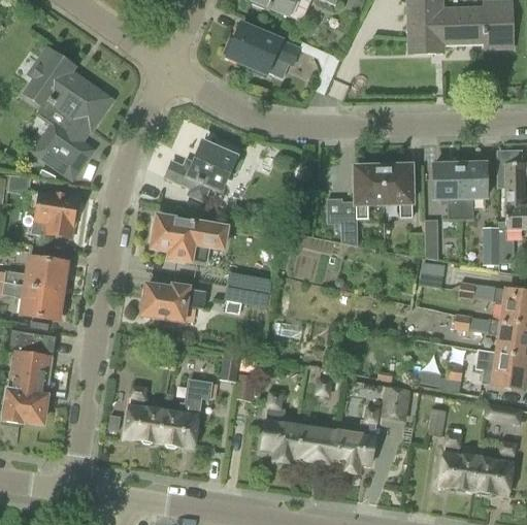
[(252,0),(252,1),(302,22),(310,0),(324,0),(335,5),(336,0),(252,0)]
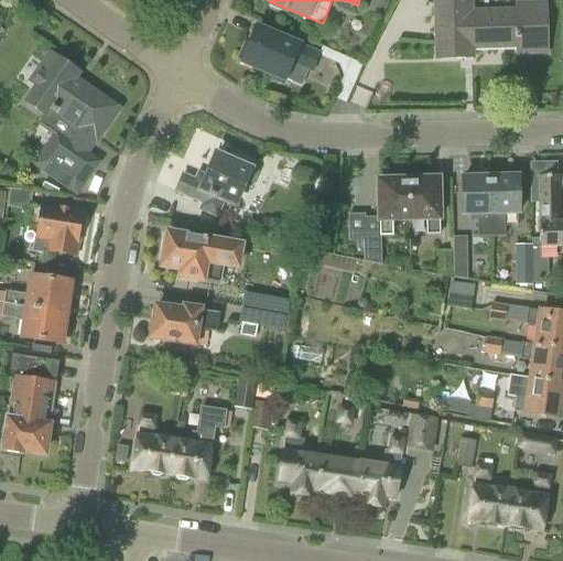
[(435,0),(437,57),(466,56),(465,46),(518,44),(518,51),(548,51),(547,0),(517,0),(517,9),(473,10),(472,0),(435,0)]
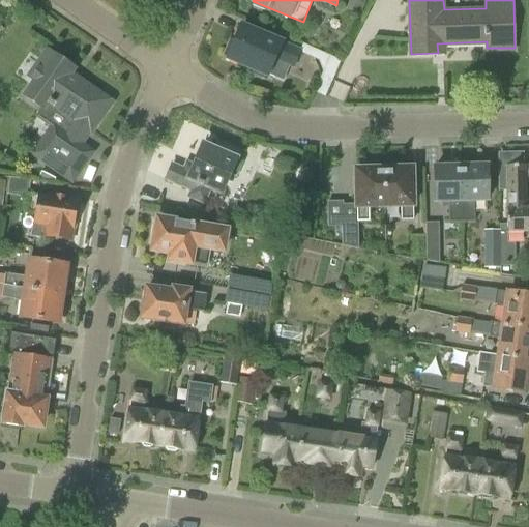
[(248,67),(262,72),(263,69),(267,71),(273,55),(295,64),(301,51),(319,59),(323,69),(315,90),(326,95),(342,58),(304,42),(301,49),(243,23),(236,39),(233,38),(227,52),(230,53),(229,54),(250,63),(248,67)]
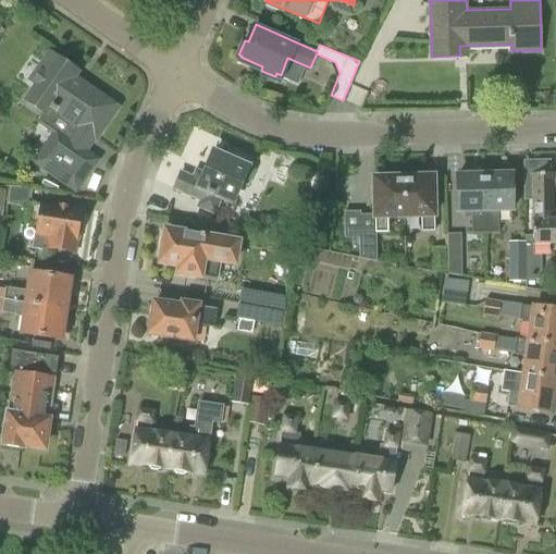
[(57,126),(33,160),(77,189),(98,158),(86,150),(95,137),(96,138),(118,106),(74,76),(78,70),(53,53),(44,69),(46,70),(26,98),(47,112),(50,107),(78,126),(71,137),(57,126)]
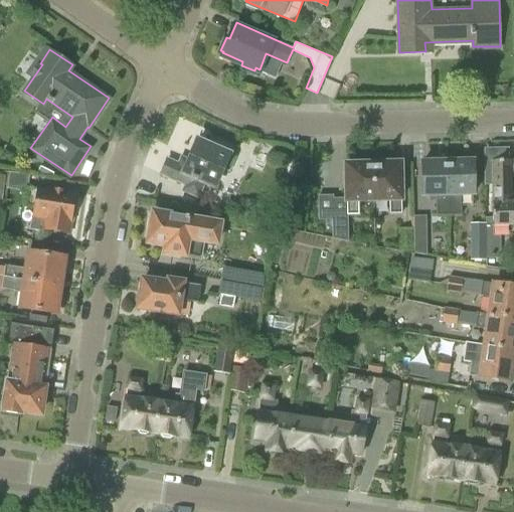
[(161,172),(186,183),(184,189),(198,195),(204,182),(214,186),(223,168),(229,170),(234,158),(226,154),(228,148),(215,142),(212,148),(197,141),(185,166),(167,158),(161,172)]
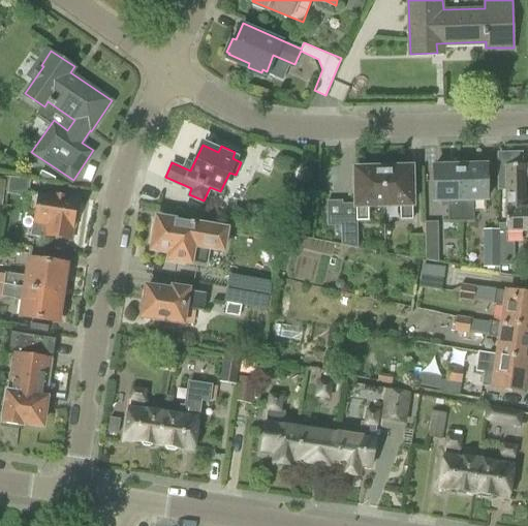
[(527,161),(525,161),(524,165),(524,163),(505,163),(506,229),(527,228),(527,205),(525,206),(525,177),(527,177),(527,161)]
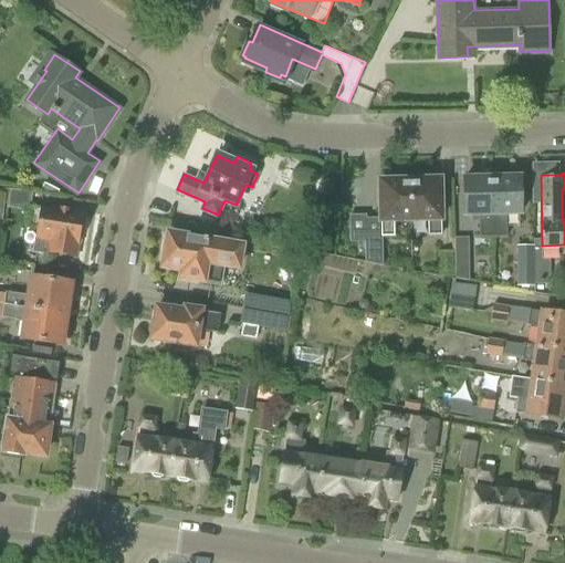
[(410,218),(409,178),(407,178),(405,175),(397,175),(393,178),(379,179),(382,235),(394,235),(394,218),(410,218)]
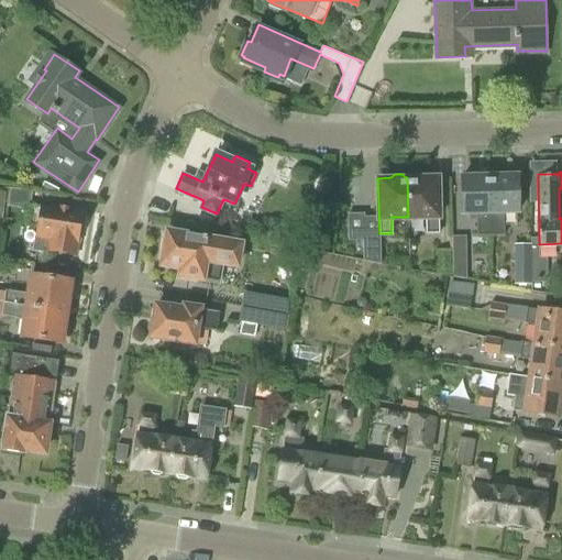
[(410,177),(407,177),(408,217),(426,216),(427,233),(438,232),(437,176),(423,177),(420,174),(412,174),(410,177)]
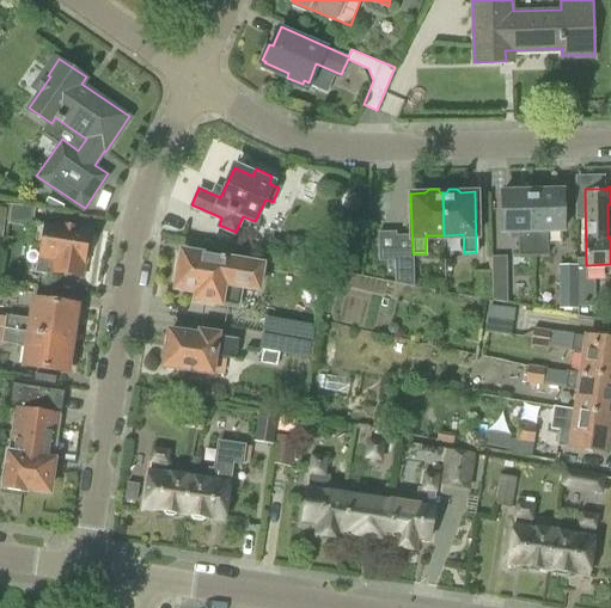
[(531,190),(533,255),(536,255),(536,264),(548,264),(547,228),(562,228),(561,189),(531,190)]
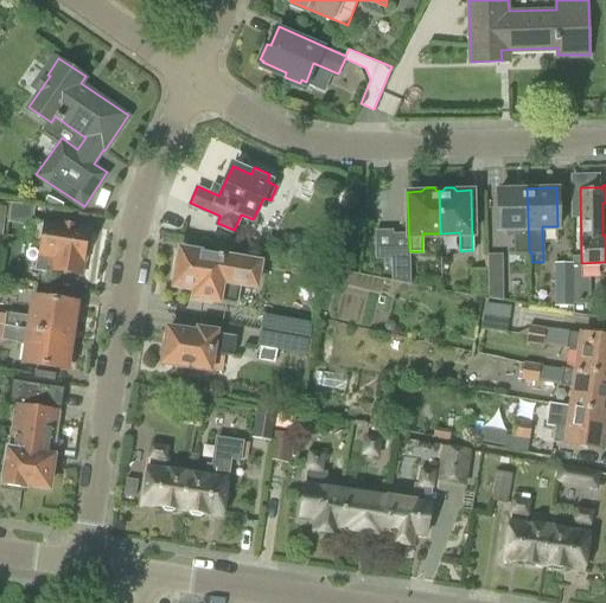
[(516,254),(529,252),(527,188),(497,188),(498,228),(515,228),(516,254)]
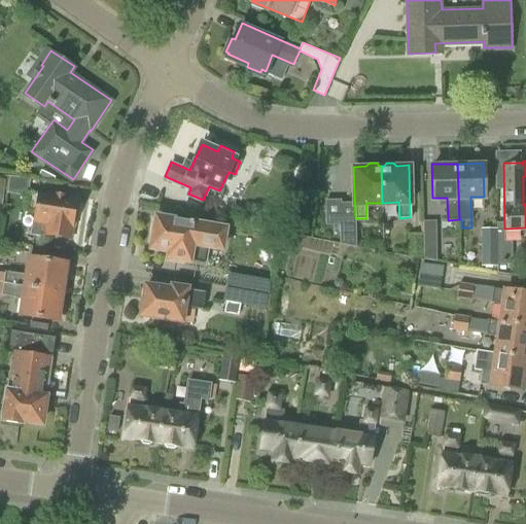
[(54,194),(54,196),(29,191),(27,209),(36,210),(33,232),(70,237),(72,224),(75,225),(77,214),(73,214),(75,199),(69,198),(69,196),(54,194)]
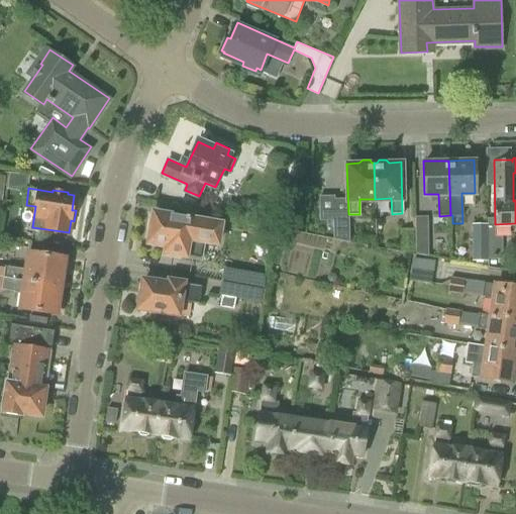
[(179,258),(182,254),(203,259),(206,244),(220,246),(224,224),(155,212),(153,220),(149,222),(148,232),(150,235),(149,241),(167,244),(166,251),(170,252),(172,257),(179,258)]
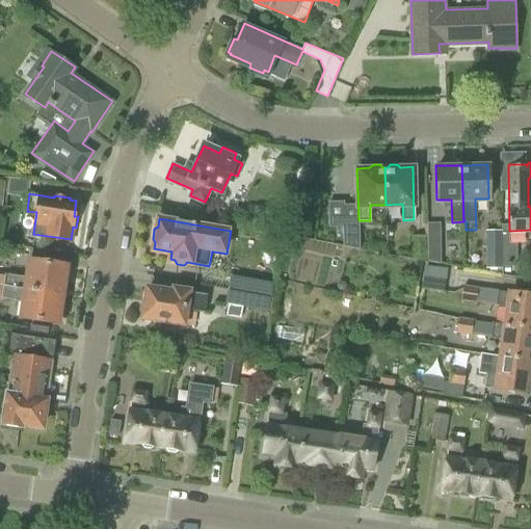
[(441,221),(428,221),(429,261),(442,262),(441,221)]
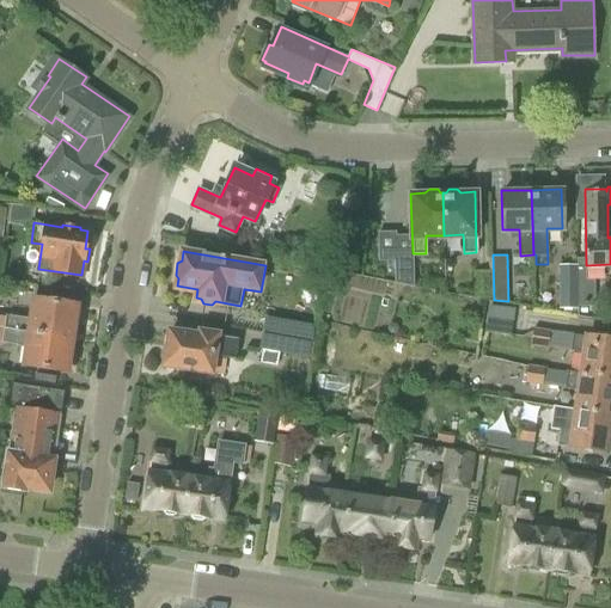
[(560,307),(578,307),(579,263),(560,263),(560,307)]
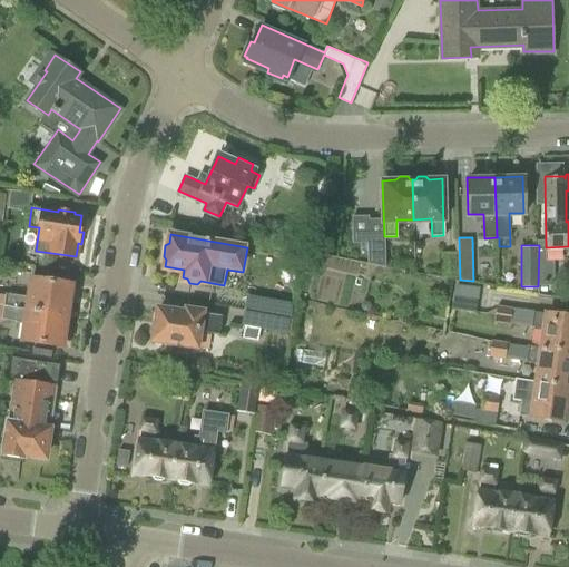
[(302,271),(312,273),(315,252),(305,251),(302,271)]
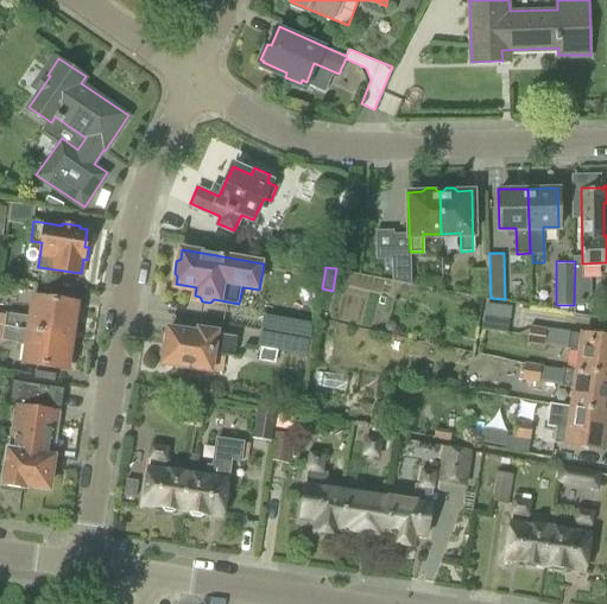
[(473,293),(488,293),(487,267),(472,268),(473,293)]
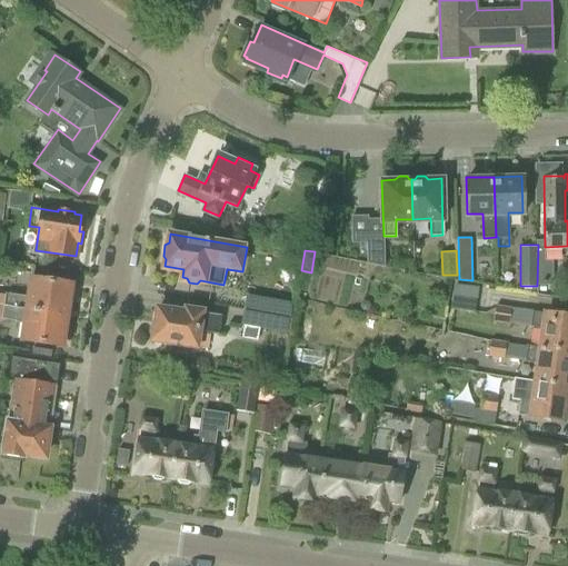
[(2,294),(0,304),(67,315),(69,301),(72,301),(75,286),(71,286),(71,284),(33,278),(30,298),(2,294)]
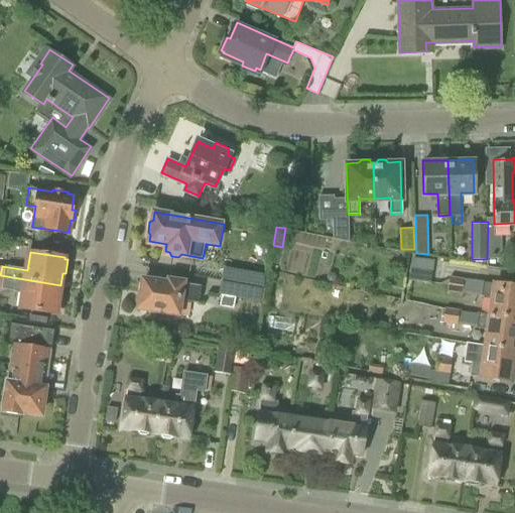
[(416,254),(413,278),(434,280),(437,257),(416,254)]
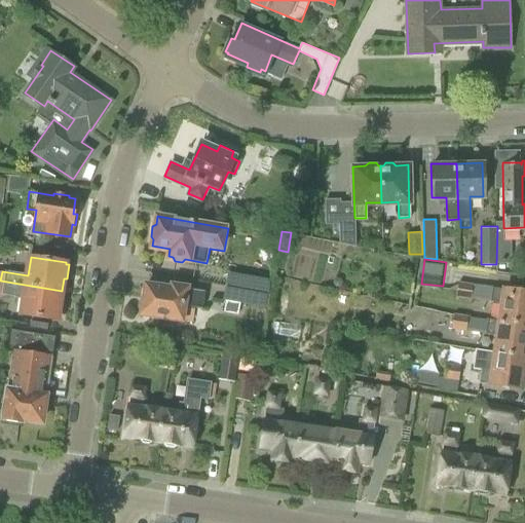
[(228,270),(226,284),(269,292),(271,277),(228,270)]
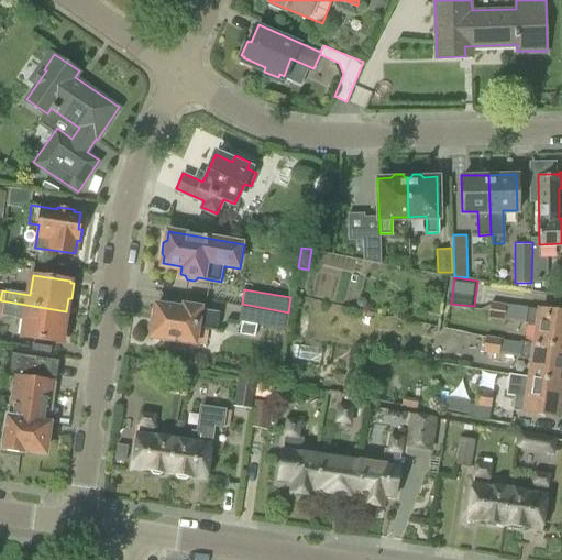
[(66,311),(0,300),(0,302),(0,300),(0,318),(2,318),(3,315),(26,318),(23,336),(61,341),(62,339),(66,340),(67,326),(64,325),(66,311)]
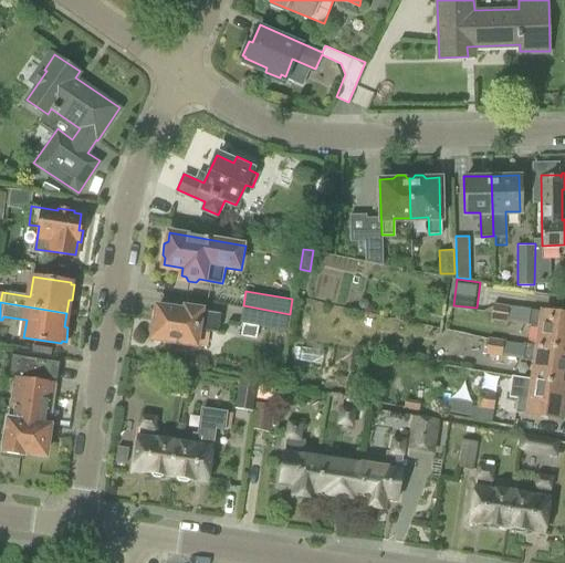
[(187,347),(192,342),(196,342),(198,327),(218,330),(220,313),(201,310),(201,308),(185,305),(184,308),(158,303),(155,321),(154,321),(149,323),(149,330),(150,333),(153,333),(153,334),(176,339),(178,346),(187,347)]
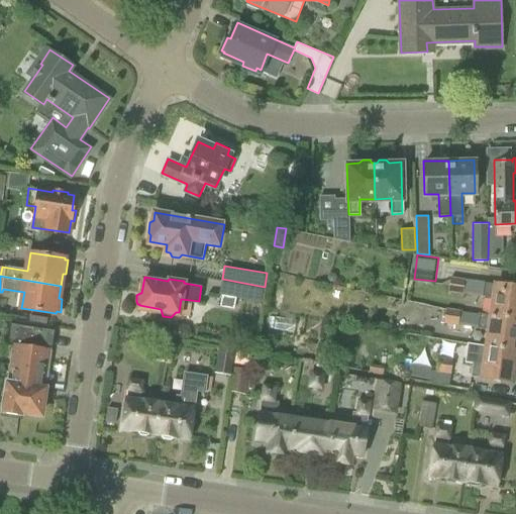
[(448,291),(462,294),(466,279),(450,277),(448,291)]
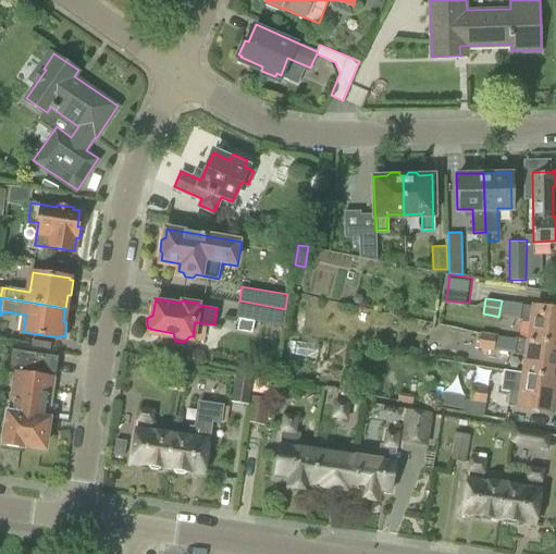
[(285,309),(239,300),(236,317),(282,324),(285,309)]
